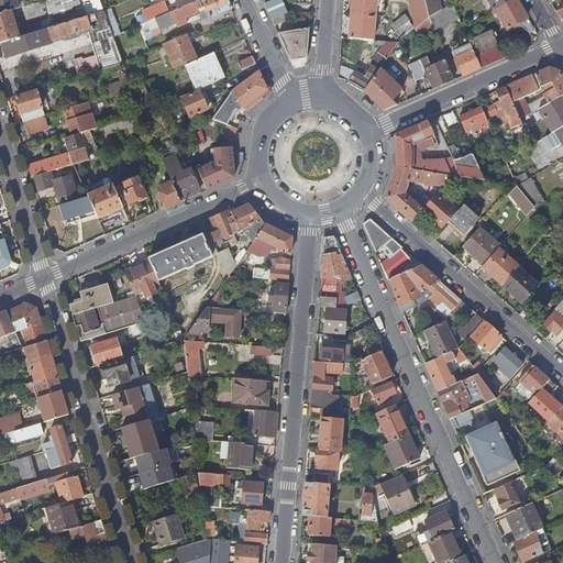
[(0,0),(0,14),(24,8),(21,0),(0,0)]
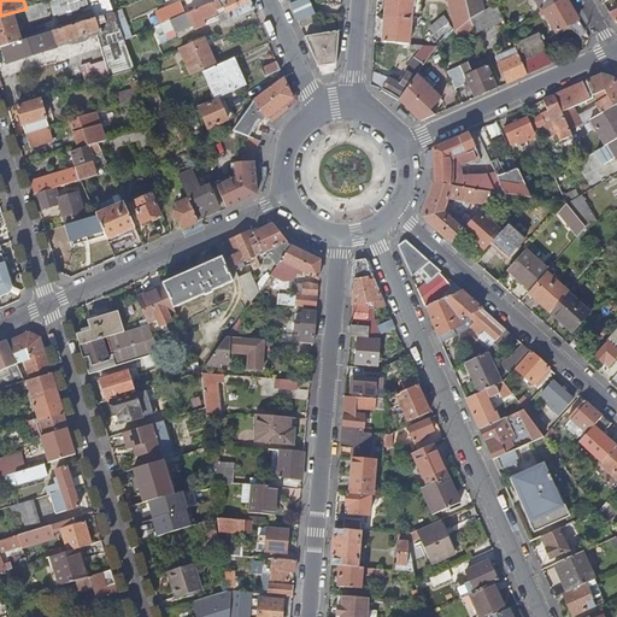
[(230,21),(253,11),(248,0),(218,0),(189,13),(181,17),(169,22),(174,34),(217,15),(216,11),(224,7),(230,21)]
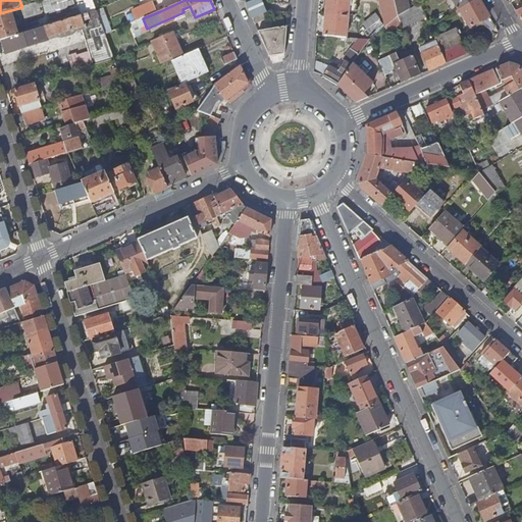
[(261,0),(255,0),(246,4),(253,18),(267,12),(261,0)]
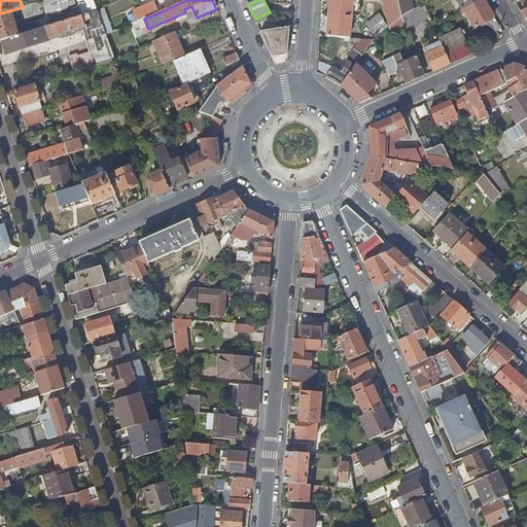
[(349,39),(352,0),(330,0),(327,37),(349,39)]
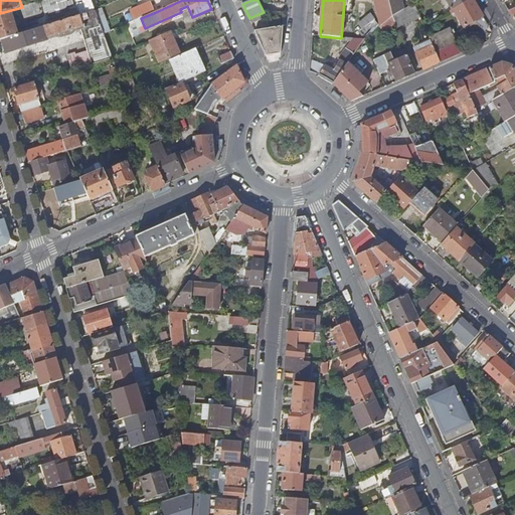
[(392,16),(388,0),(373,0),(380,26),(385,22),(392,16)]
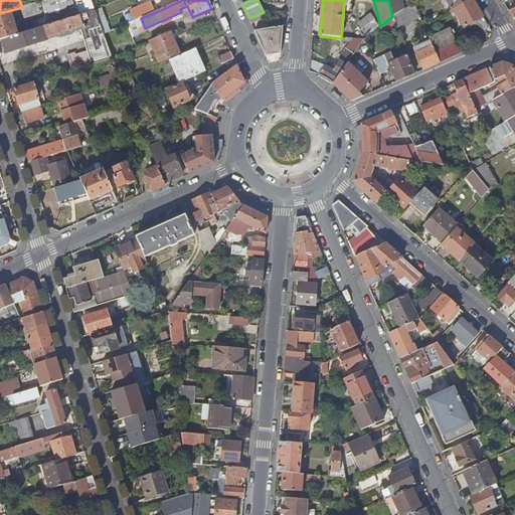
[(400,0),(388,0),(392,16),(403,10),(400,0)]
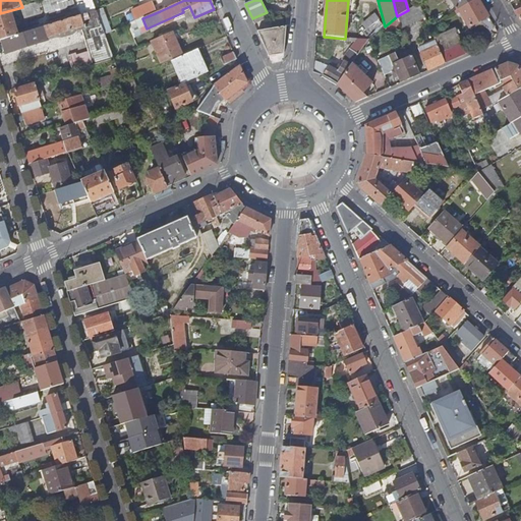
[(475,0),(452,0),(455,6),(447,11),(449,15),(456,12),(475,0)]
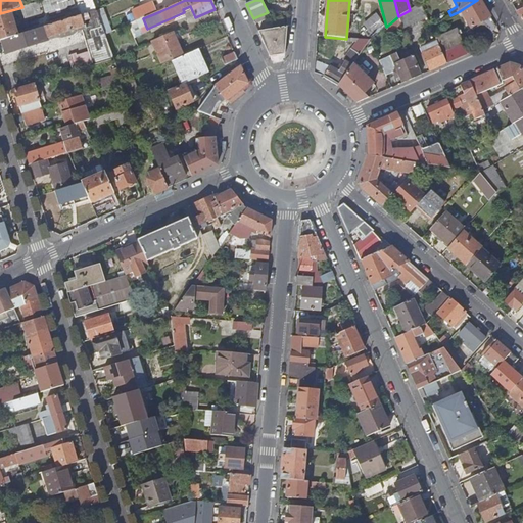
[(480,0),(477,0),(458,12),(460,16),(464,14),(472,28),(490,16),(480,0)]
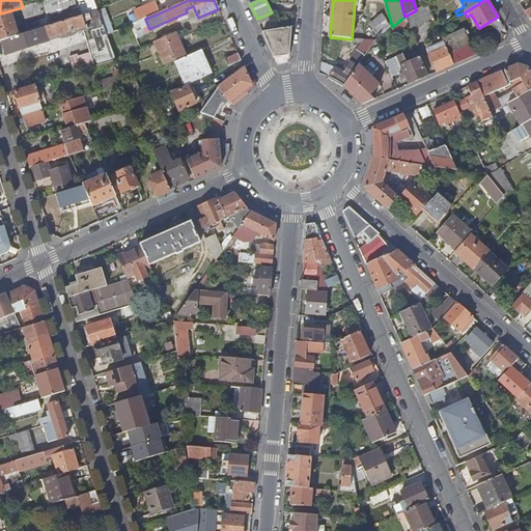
[(156,12),(156,15),(163,11),(160,3),(152,6),(150,3),(141,7),(145,17),(156,12)]
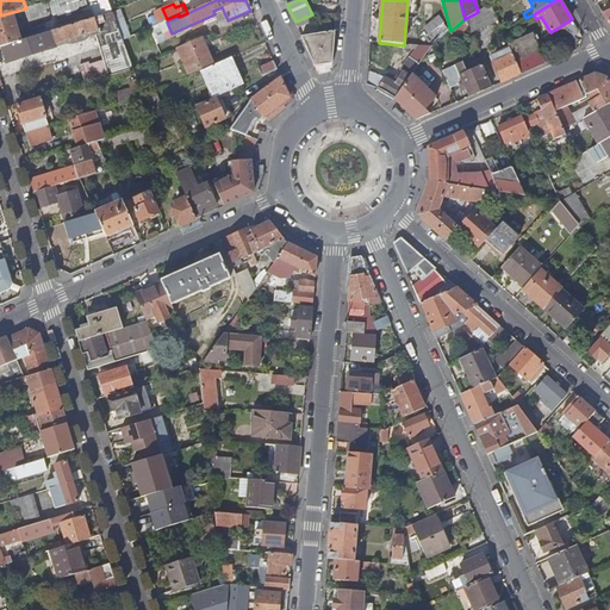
[(478,12),(465,19),(468,29),(471,33),(498,20),(491,4),(478,12)]
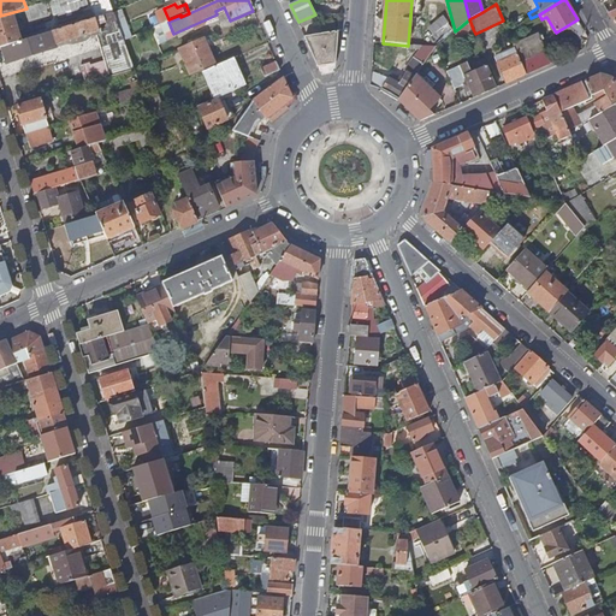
[(13,45),(22,42),(15,21),(13,18),(17,17),(17,19),(37,13),(35,6),(27,9),(0,16),(0,47),(3,48),(13,45)]
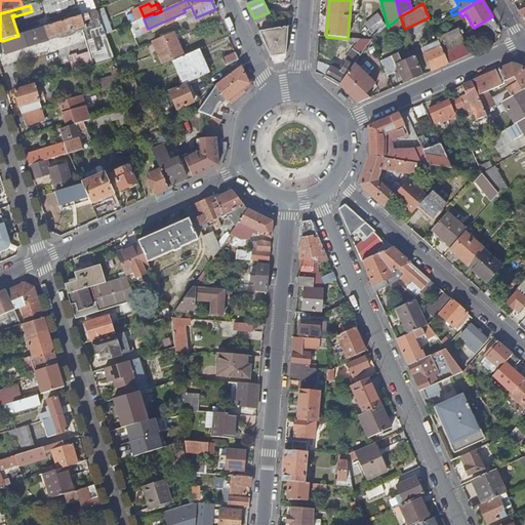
[(90,40),(106,35),(97,11),(69,21),(74,36),(78,32),(83,31),(86,42),(90,40)]
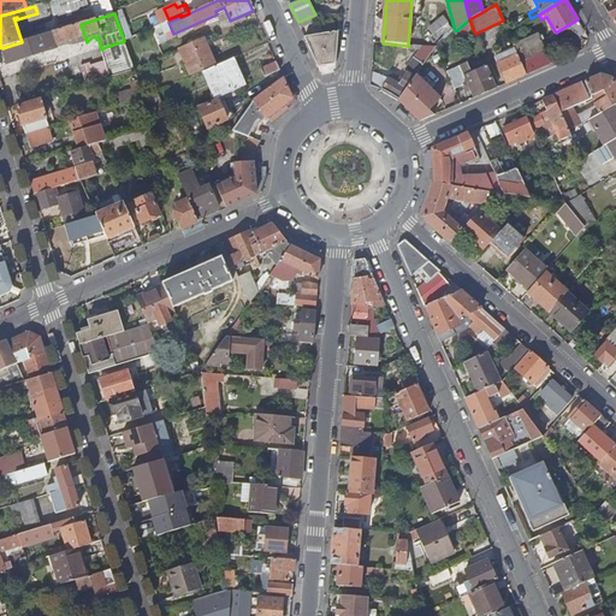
[(473,29),(469,19),(461,27),(466,34),(473,29)]
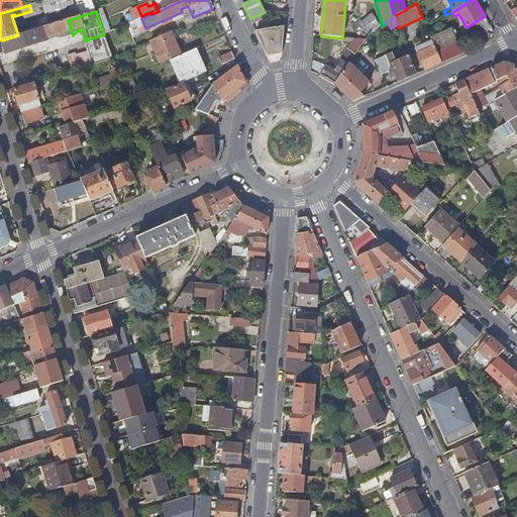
[(366,38),(381,26),(376,19),(359,31),(366,38)]
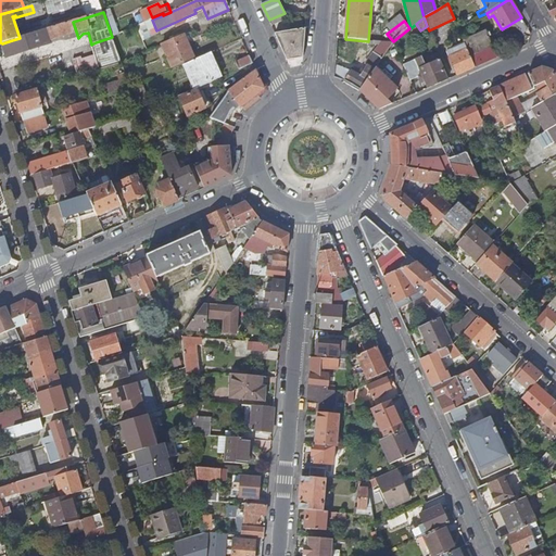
[(78,38),(73,22),(20,38),(12,40),(2,43),(7,58),(16,54),(60,41),(62,41),(65,42),(78,38)]
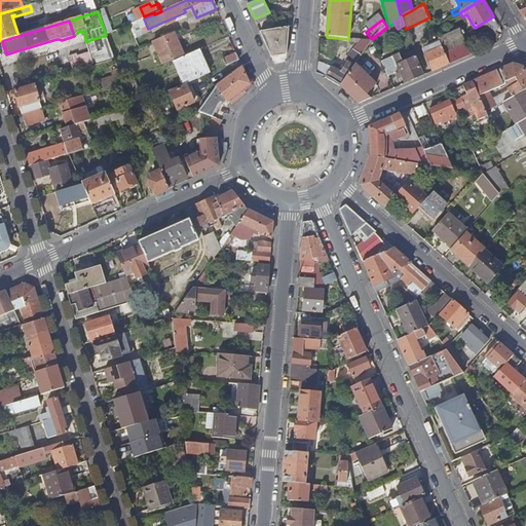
[(444,31),(440,24),(434,28),(437,35),(444,31)]
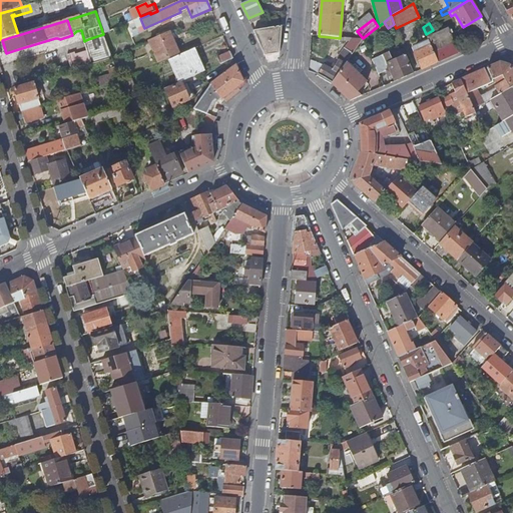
[(266,57),(280,54),(282,27),(254,31),(266,57)]
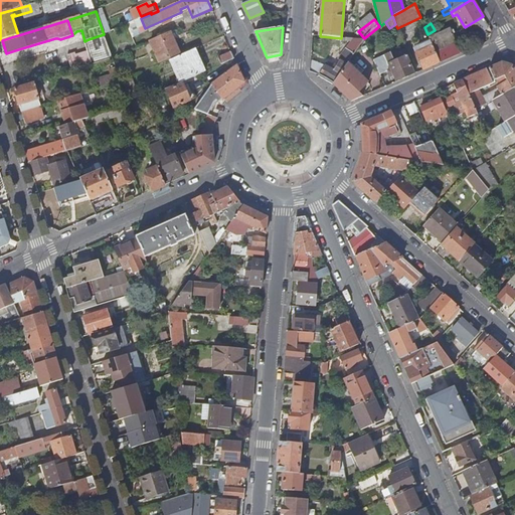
[(441,62),(462,53),(451,28),(430,37),(431,41),(441,62)]
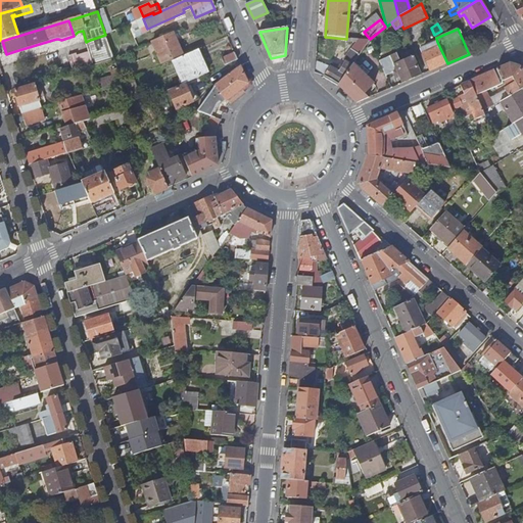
[(182,54),(174,33),(169,35),(167,32),(162,33),(162,36),(163,37),(152,42),(161,63),(182,54)]
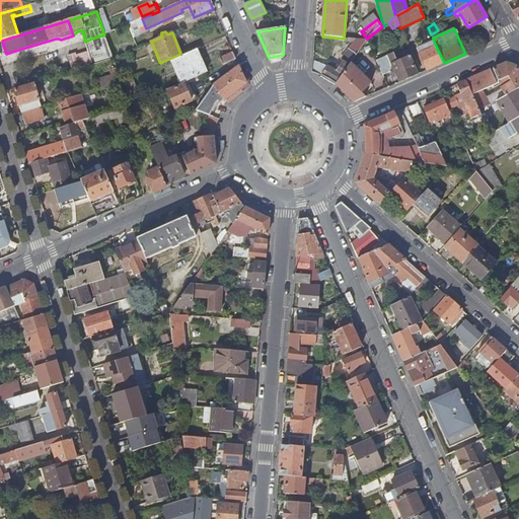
[(114,59),(104,34),(89,40),(85,42),(88,53),(92,65),(114,59)]
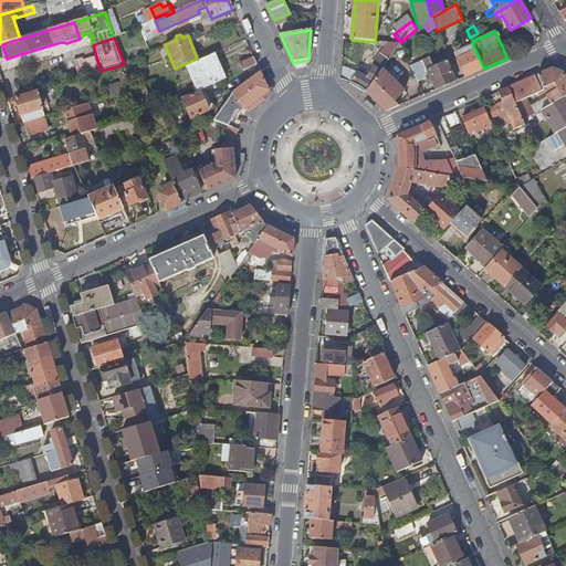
[(363,90),(367,92),(381,71),(400,43),(389,43),(373,65),(375,66),(366,77),(356,72),(350,69),(342,66),(341,79),(349,82),(356,85),(363,90)]
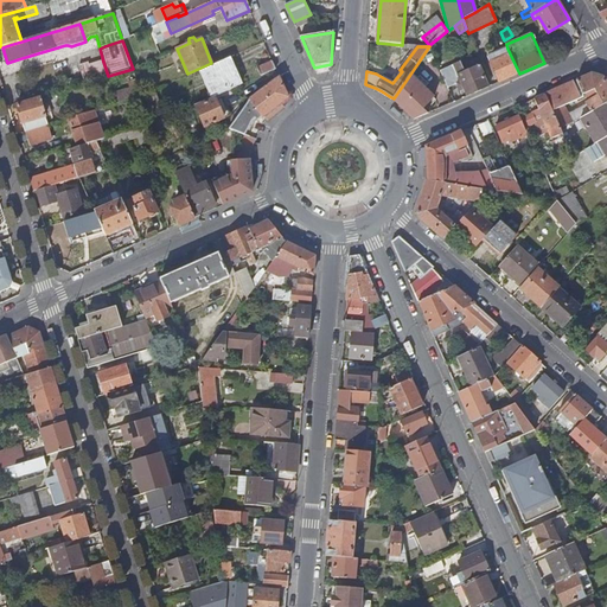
[(519,74),(508,49),(487,57),(494,71),(496,74),(499,83),(519,74)]
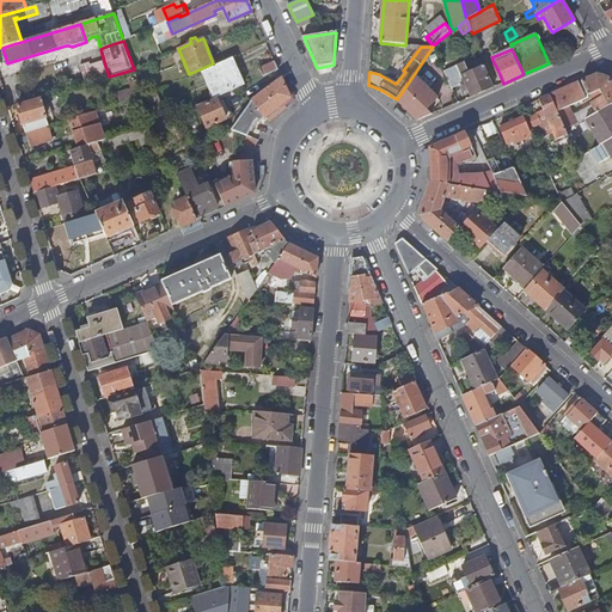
[(242,87),(230,60),(203,72),(215,99),(242,87)]
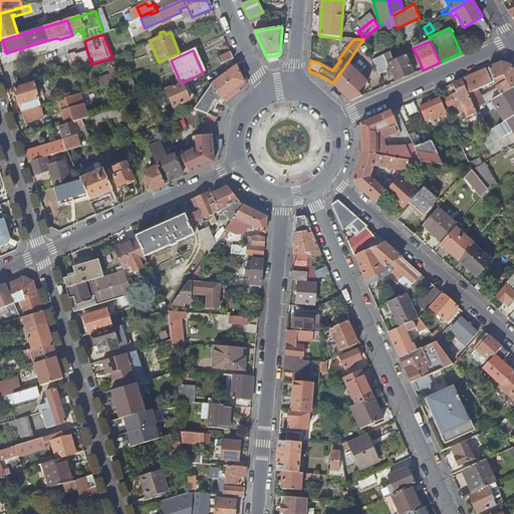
[(67,56),(71,70),(91,64),(87,52),(74,56),(74,53),(67,56)]
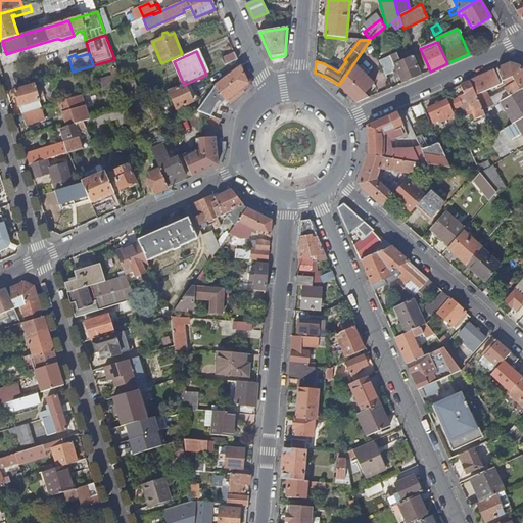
[(238,61),(235,53),(222,59),(225,66),(238,61)]
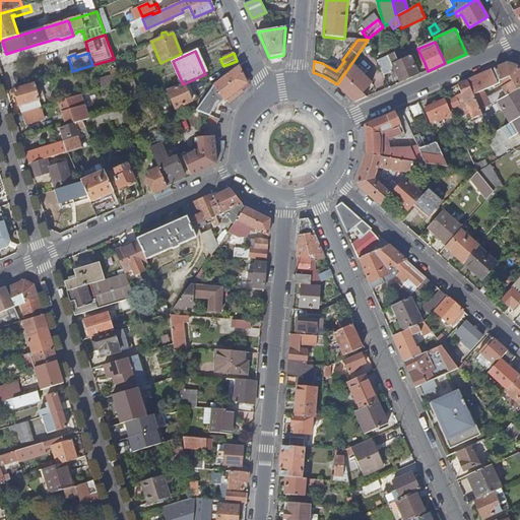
[(401,83),(419,74),(411,56),(398,62),(395,54),(378,61),(384,76),(392,72),(395,78),(398,76),(401,83)]
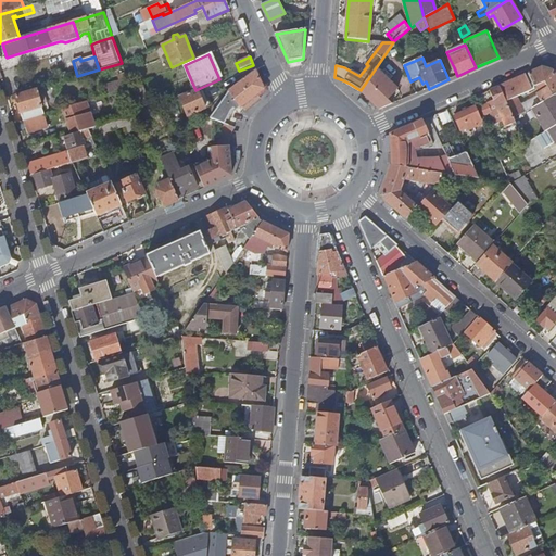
[(554,96),(555,93),(555,76),(553,71),(542,67),(528,73),(533,86),(545,81),(547,88),(538,93),(542,102),(554,96)]
